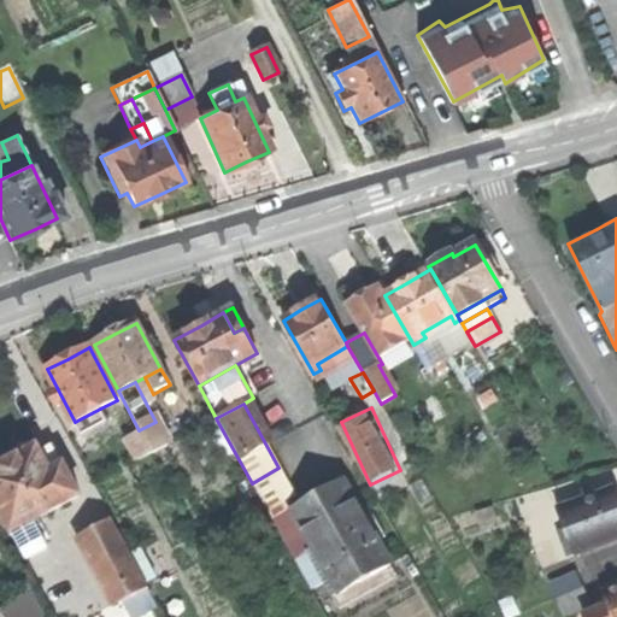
[(107,422),(100,409),(75,422),(81,435),(107,422)]
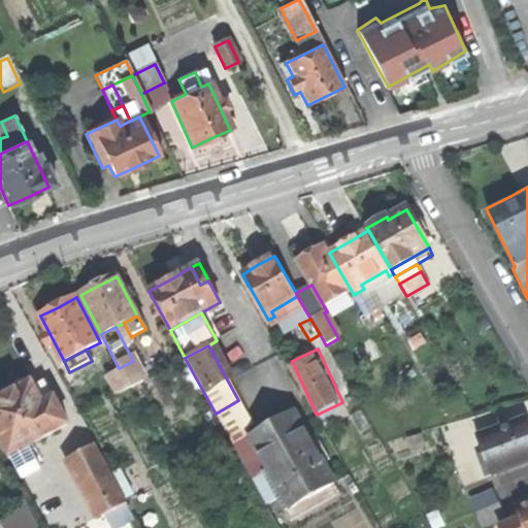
[(94,365),(92,361),(69,372),(71,376),(94,365)]
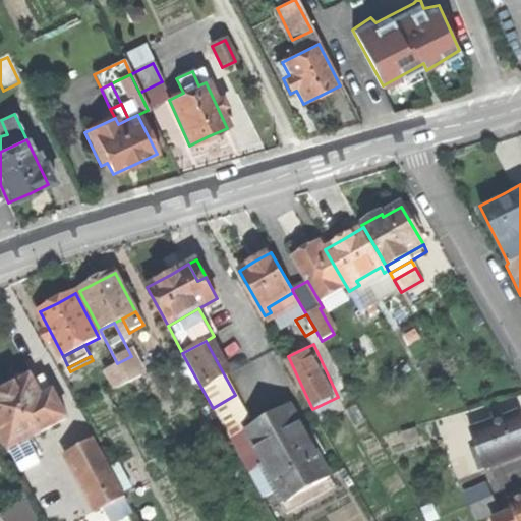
[(131,356),(117,363),(127,383),(141,374),(131,356)]
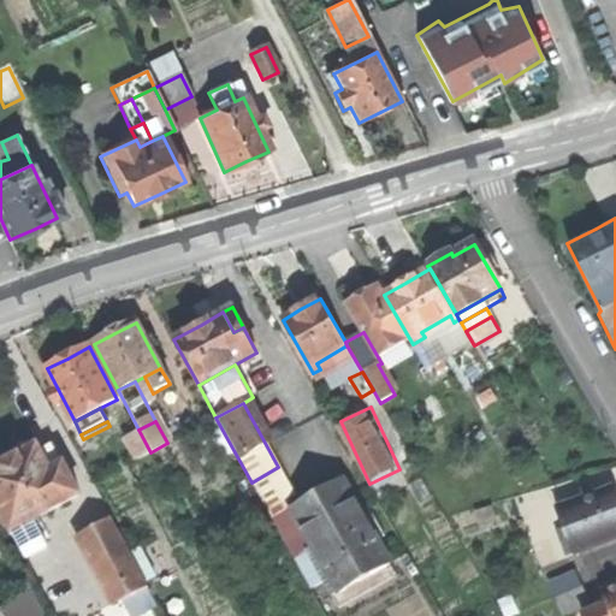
[(140,458),(150,452),(138,430),(128,436),(140,458)]
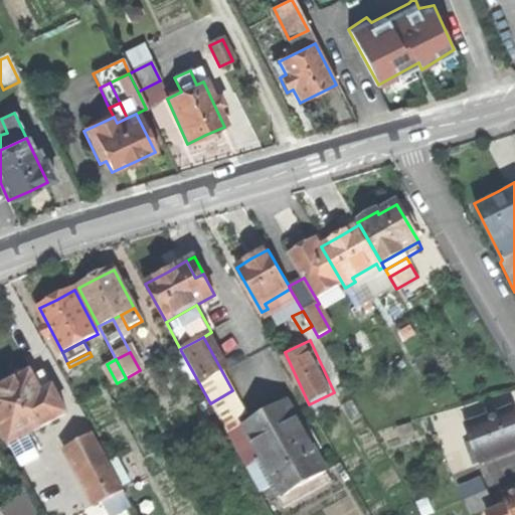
[(0,389),(0,420),(12,444),(28,435),(68,413),(54,388),(43,393),(31,372),(29,373),(27,370),(20,368),(13,372),(10,376),(13,382),(2,389),(0,389)]
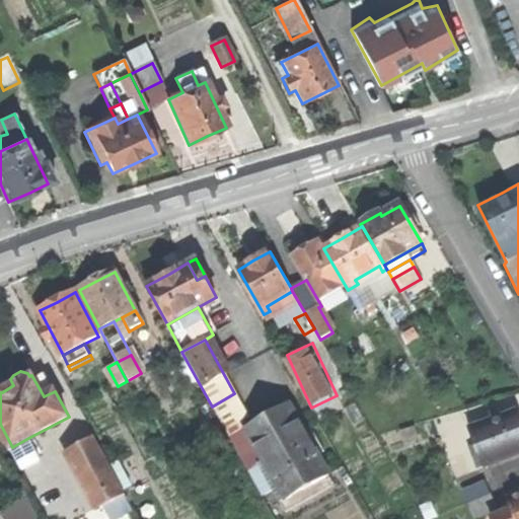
[(469,422),(486,464),(518,451),(518,411),(517,404),(469,422)]
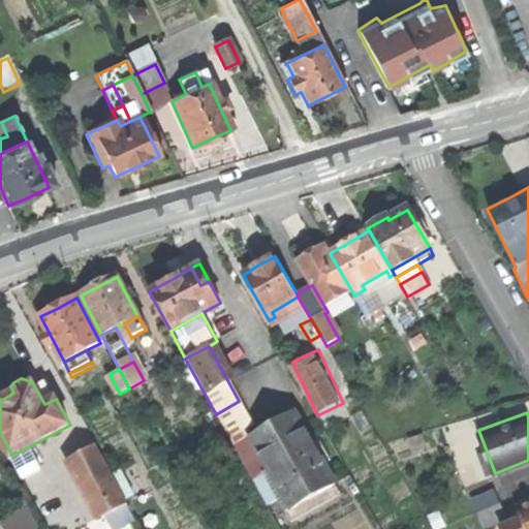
[(274,425),(252,436),(292,508),(334,485),(293,413),(274,425)]
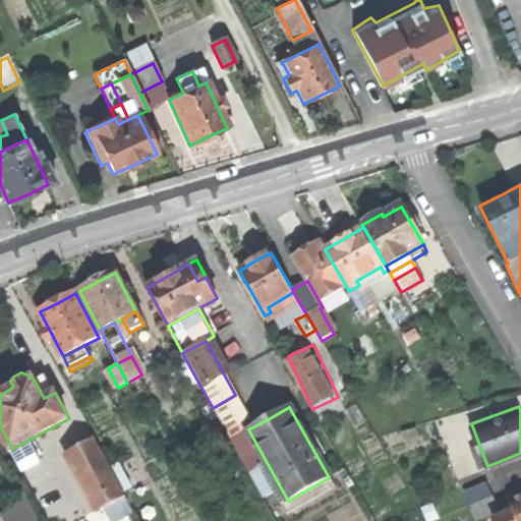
[(97,439),(71,453),(103,511),(128,498),(97,439)]
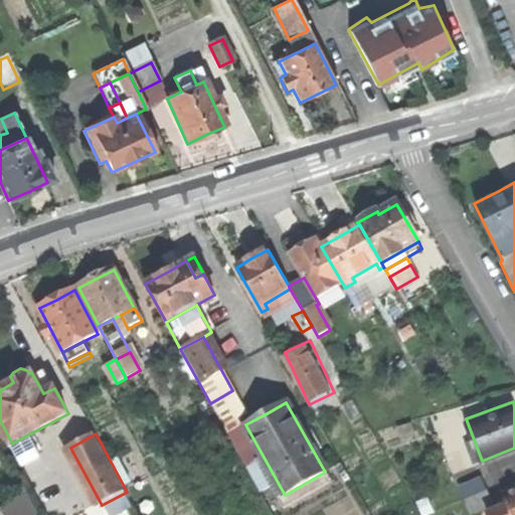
[(41,459),(28,435),(12,444),(25,467),(41,459)]
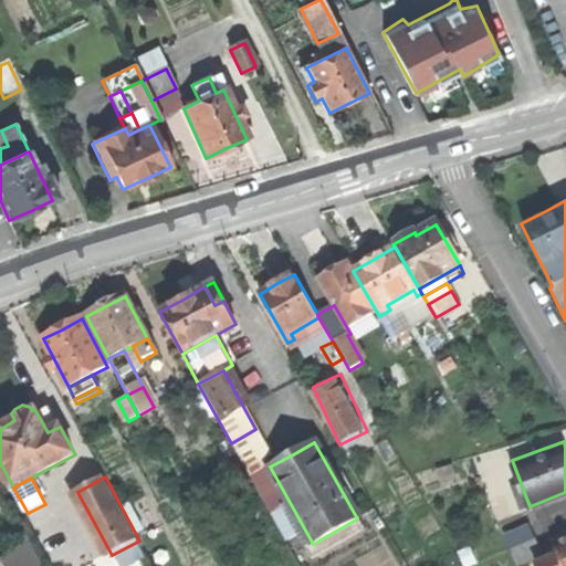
[(0,534),(0,551),(22,540),(16,527),(0,534)]
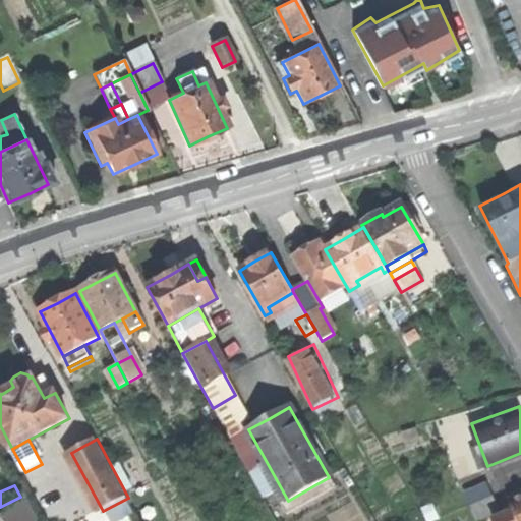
[(520,520),(520,495),(510,499),(518,520),(520,520)]
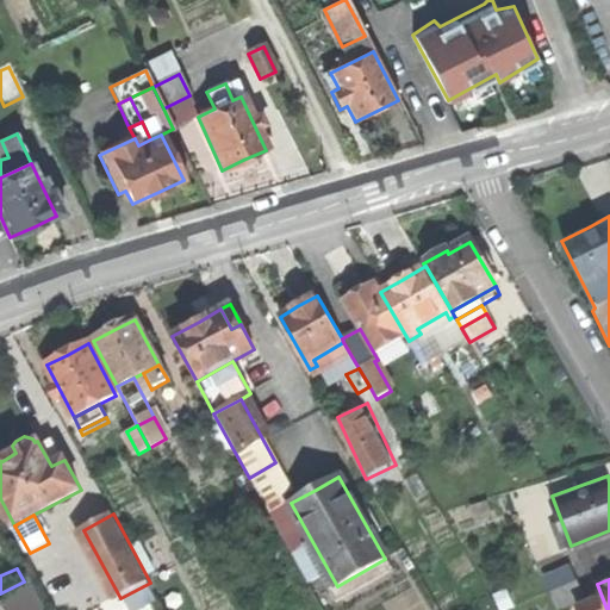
[(553,593),(560,609),(574,602),(585,596),(577,582),(553,593)]
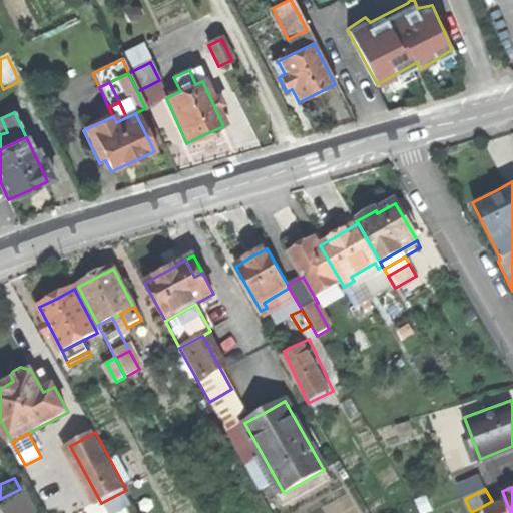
[(4,503),(6,512),(35,512),(30,495),(4,503)]
